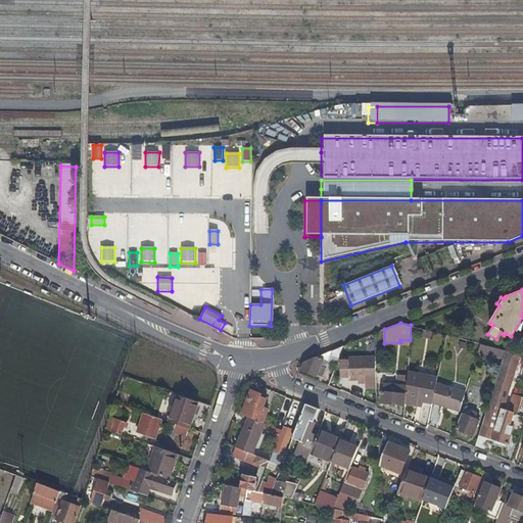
[(478,351),(503,358),(505,350),(480,344),(478,351)]
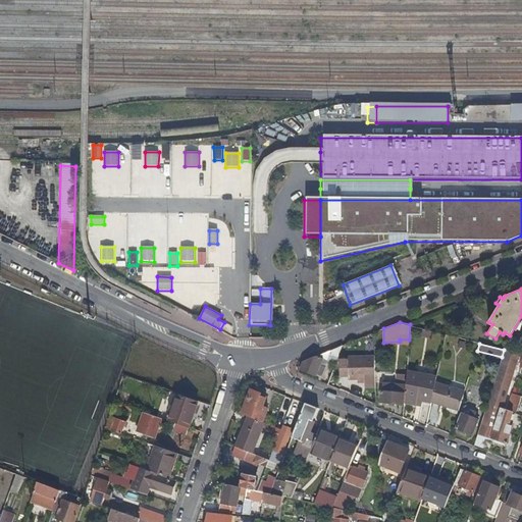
[(340,352),(332,349),(303,361),(300,369),(315,375),(316,374),(321,376),(324,367),(320,365),(322,359),(335,364),(340,352)]
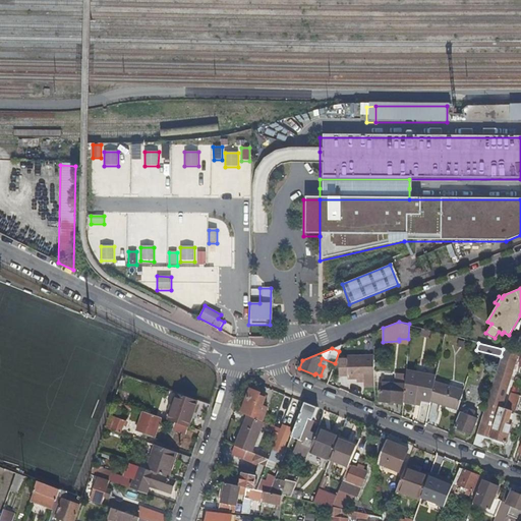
[(500,408),(517,353),(503,349),(501,356),(472,446),(486,451),(490,437),(505,442),(511,424),(508,423),(511,412),(500,408)]
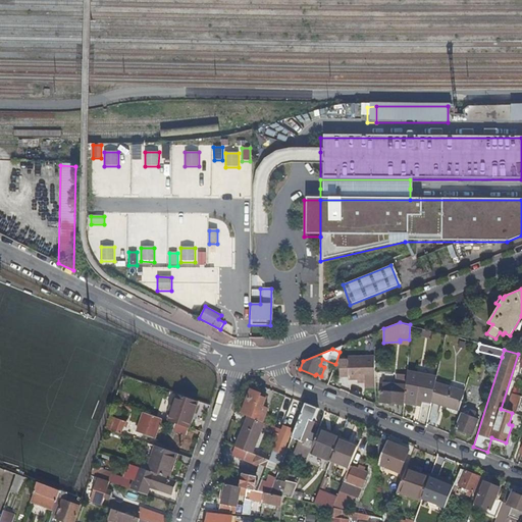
[(374,378),(375,378),(374,356),(349,356),(349,379),(359,379),(359,375),(374,376),(374,378)]
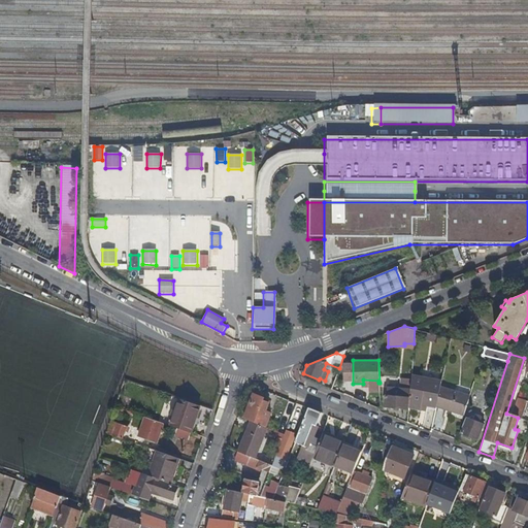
[(440,388),(441,378),(410,374),(410,384),(409,390),(409,398),(408,407),(421,408),(421,406),(427,406),(436,407),(440,388)]
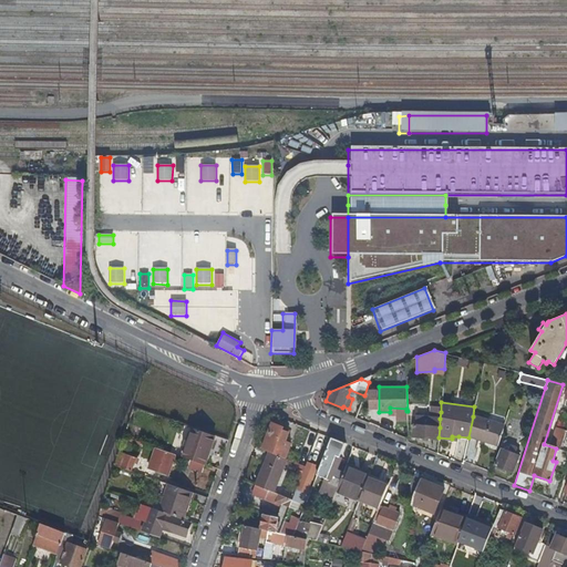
[(440,419),(430,418),(419,416),(420,412),(415,412),(413,436),(436,439),(437,428),(440,428),(440,419)]
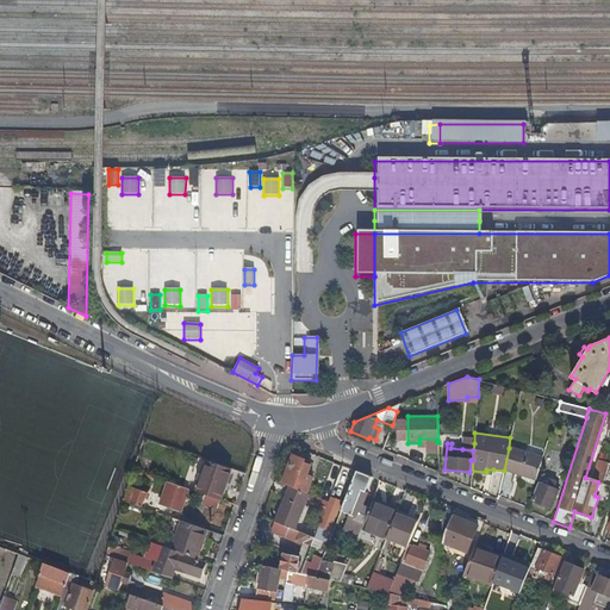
[(504,471),(535,480),(542,458),(509,448),(504,471)]
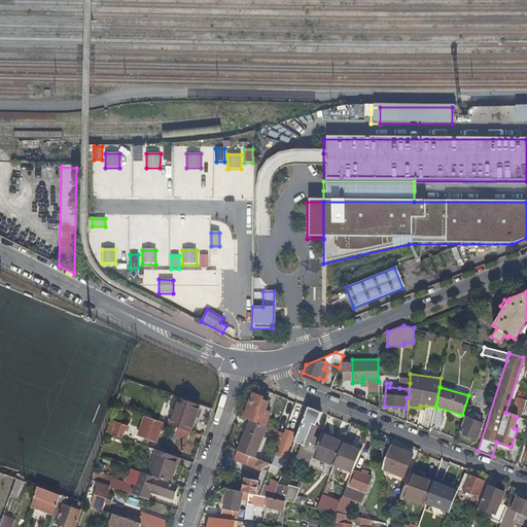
[(253,394),(244,418),(250,420),(266,426),(272,412),(266,410),(269,402),(262,400),(264,397),(253,394)]
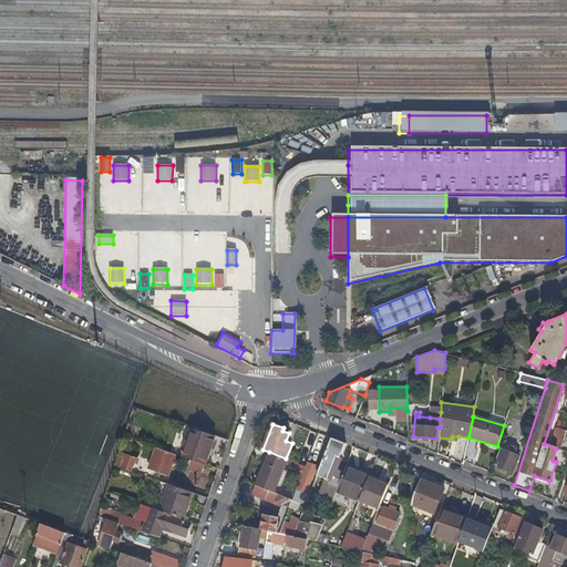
[(184,456),(183,457),(191,460),(205,465),(206,465),(210,450),(216,436),(193,429),(188,441),(184,456)]
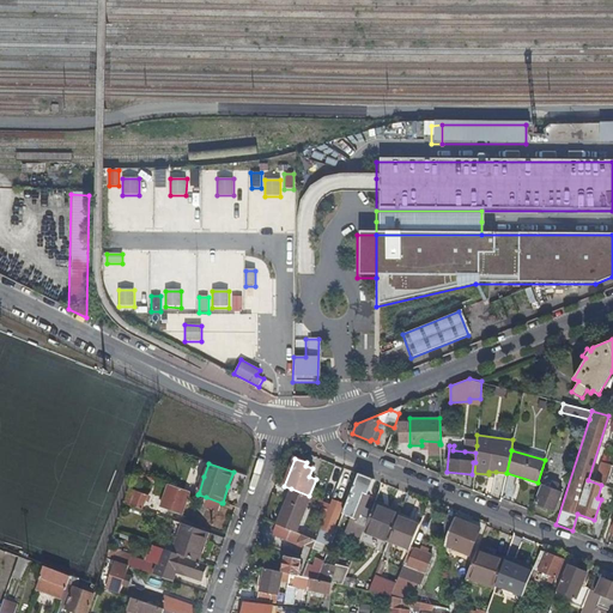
[(600,463),(595,480),(605,484),(611,466),(600,463)]
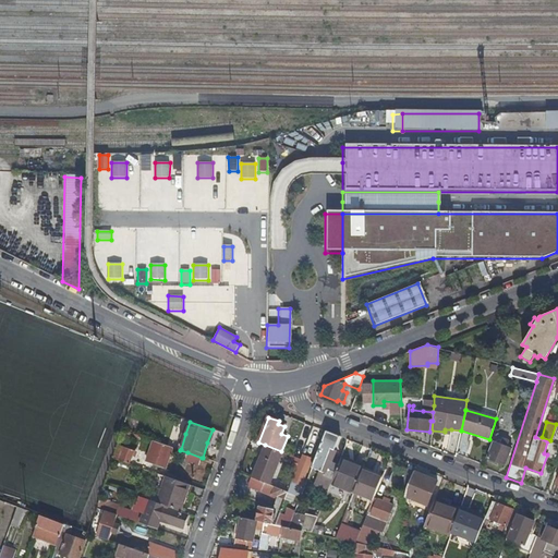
[(314,485),(327,490),(330,484),(335,472),(330,470),(332,463),(329,462),(335,449),(339,437),(326,432),(312,469),(319,471),(314,485)]
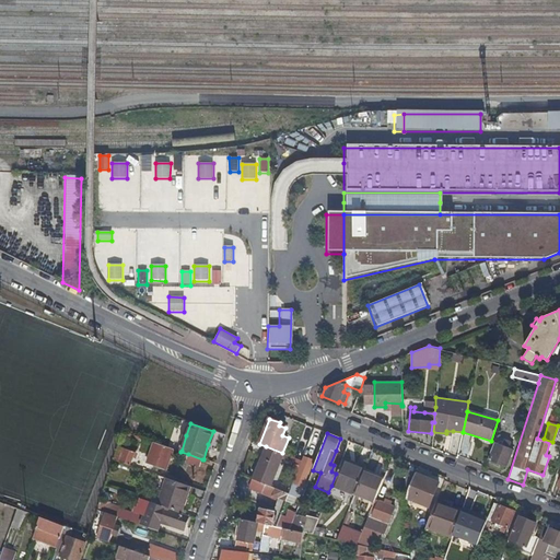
[(165,469),(173,448),(154,442),(147,463),(165,469)]
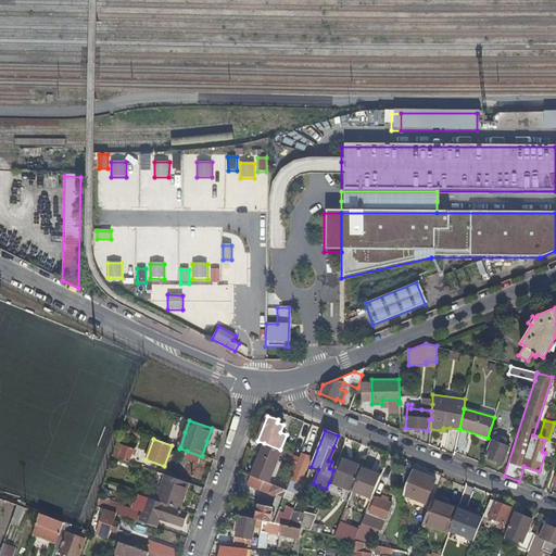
[(491,440),(484,455),(502,463),(508,446),(504,445),(505,443),(501,441),(500,443),(491,440)]
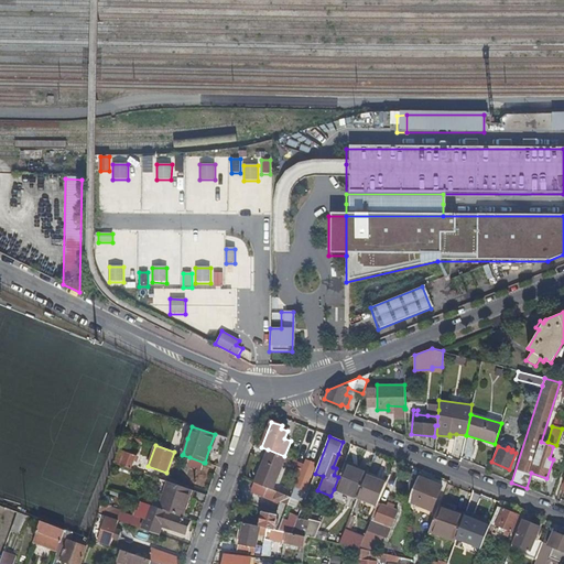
[(268,449),(256,484),(274,491),(286,457),(284,456),(268,449)]
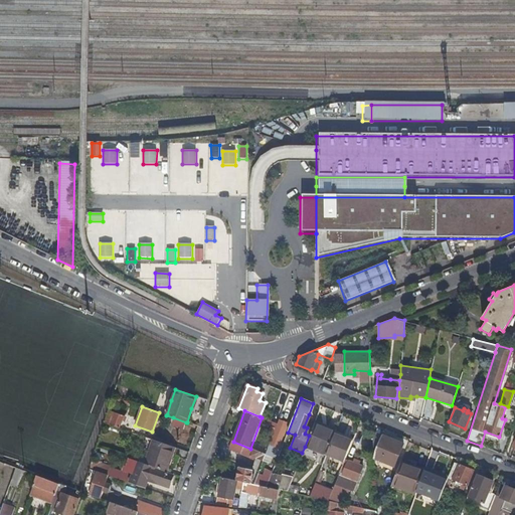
[(124,416),(109,411),(105,423),(119,428),(124,416)]
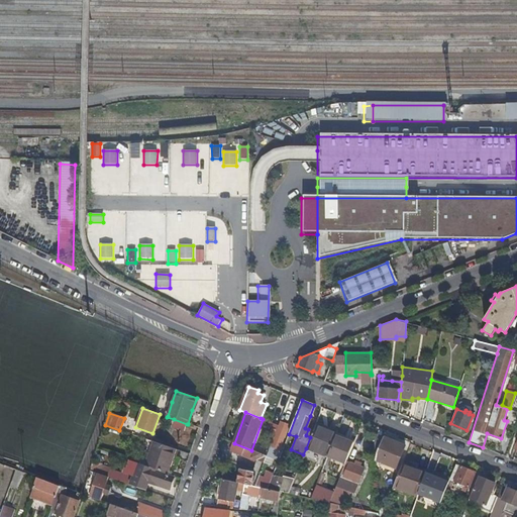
[(275,416),(272,423),(278,425),(280,420),(281,418),(275,416)]
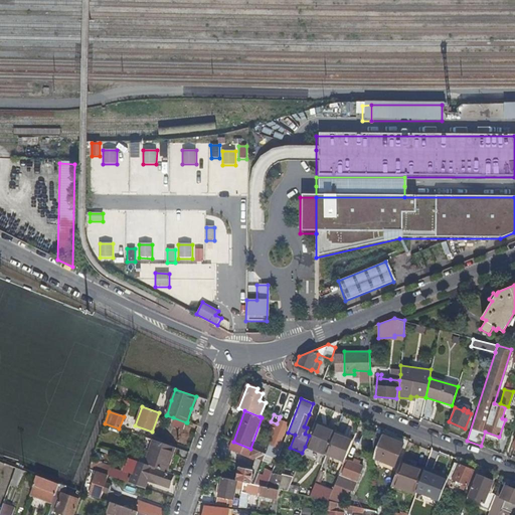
[(184,430),(186,422),(173,417),(171,424),(184,430)]
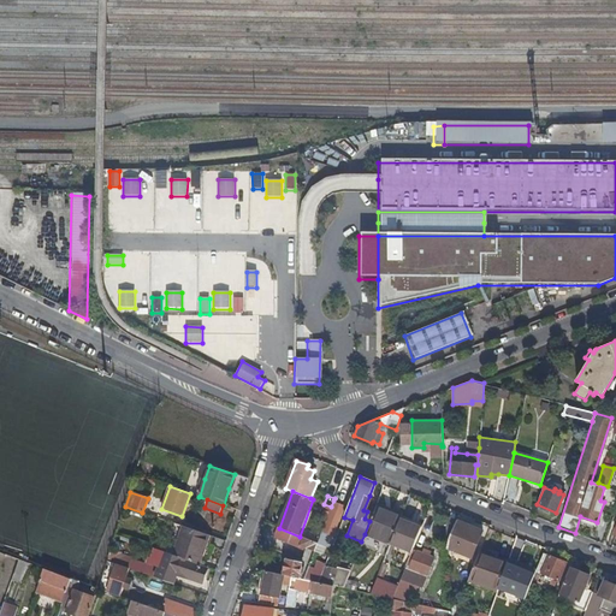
[(327,519),(337,522),(343,507),(335,503),(333,508),(331,507),(327,519)]
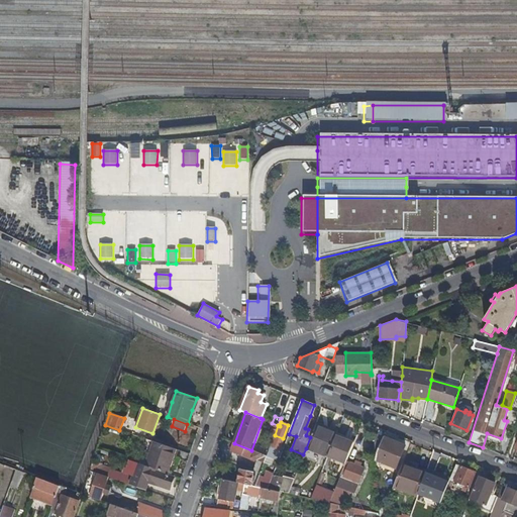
[(306,448),(327,457),(328,456),(336,435),(337,433),(322,427),(323,426),(316,423),(310,437),(306,448)]
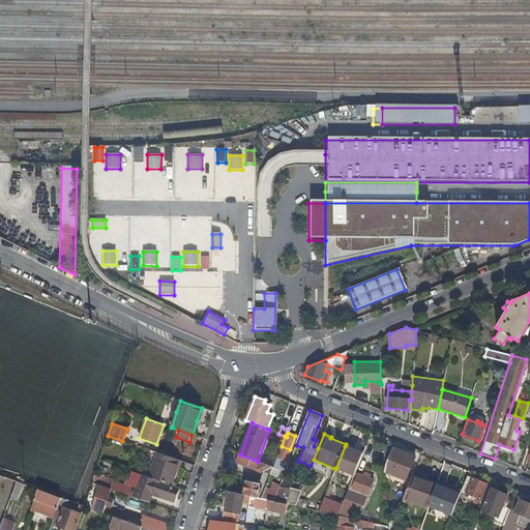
[(345,446),(362,453),(364,450),(346,444),(345,446)]
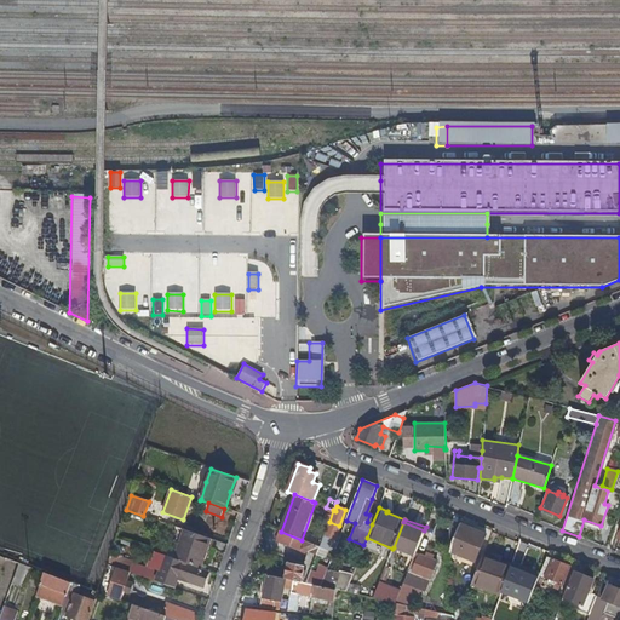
[(486,535),(448,520),(451,550),(475,561),(486,535)]
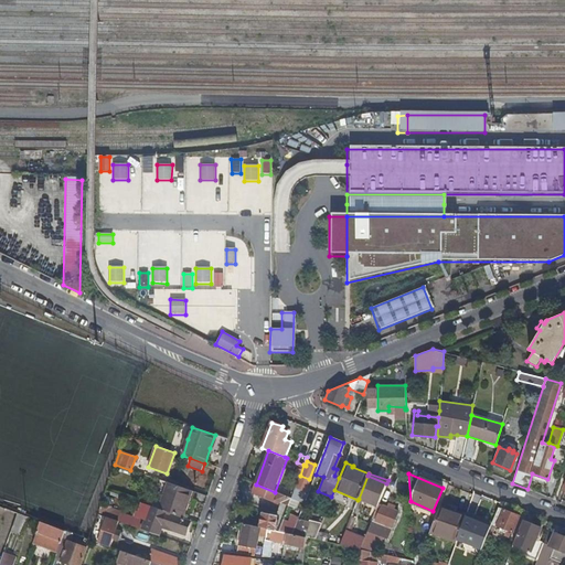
[(291,499),(297,501),(301,490),(305,491),(309,479),(300,476),(298,481),(291,499)]
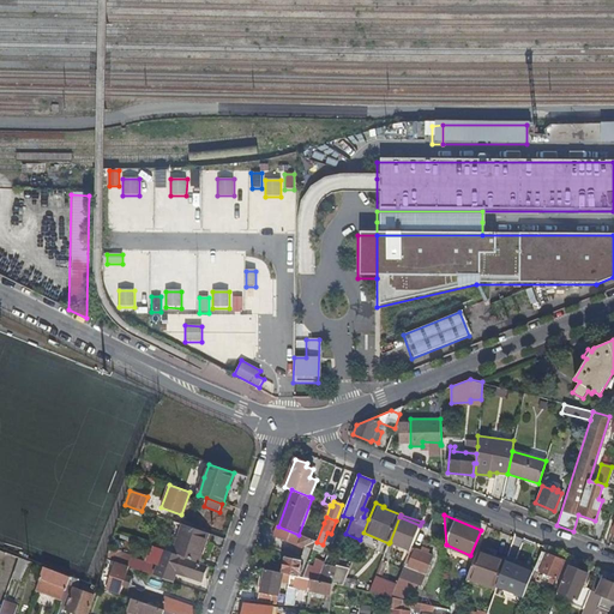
[(390,542),(410,551),(411,547),(415,539),(420,525),(399,517),(390,542)]
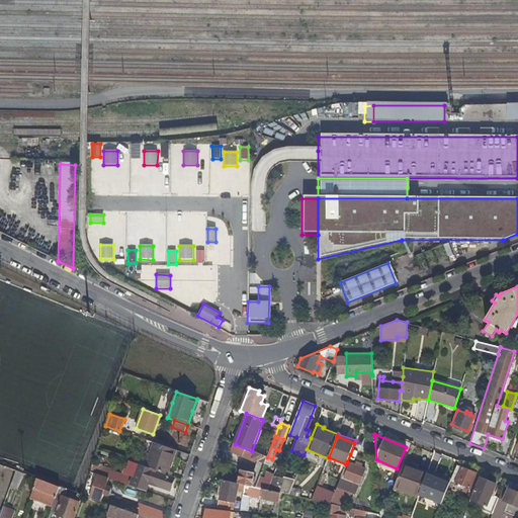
[(154,443),(146,466),(158,470),(168,475),(171,464),(170,464),(174,450),(154,443)]
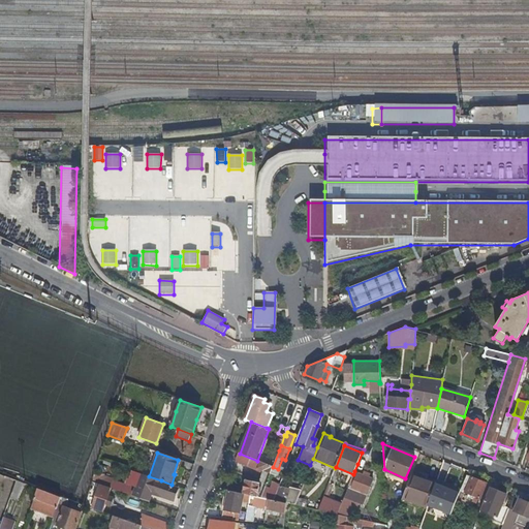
[(257,468),(270,473),(273,467),(257,461),(240,454),(239,453),(236,461),(257,470),(257,468)]
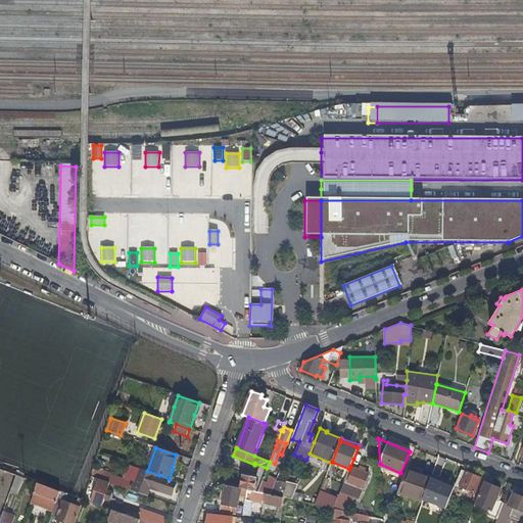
[(273,471),(275,464),(270,462),(267,468),(267,469),(273,471)]
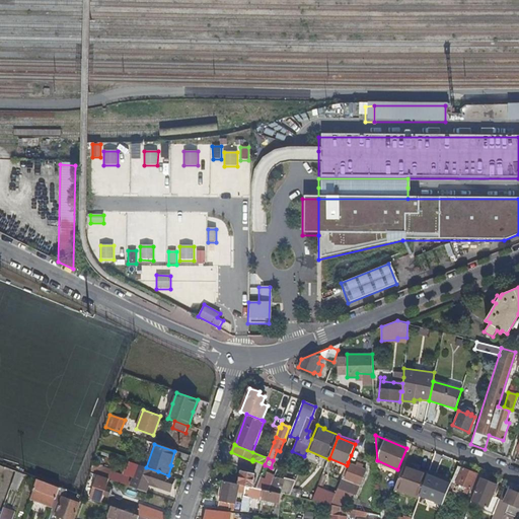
[(363,464),(357,462),(356,466),(348,462),(347,465),(338,488),(353,493),(356,495),(366,469),(362,468),(363,464)]
